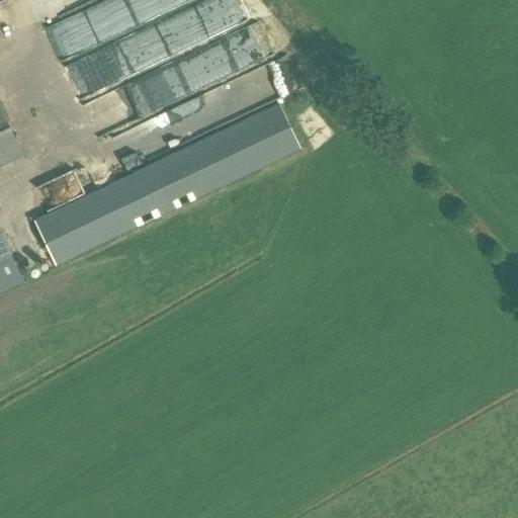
[(52,47),(151,9),(152,12),(182,0),(91,0),(40,19),(52,47)]
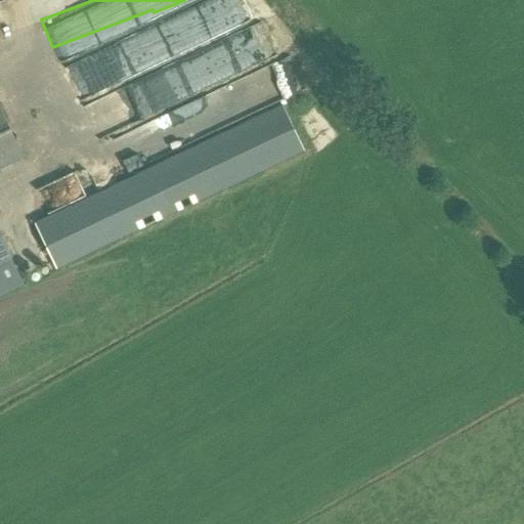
[(170,64),(83,99),(92,124),(179,90),(170,64)]
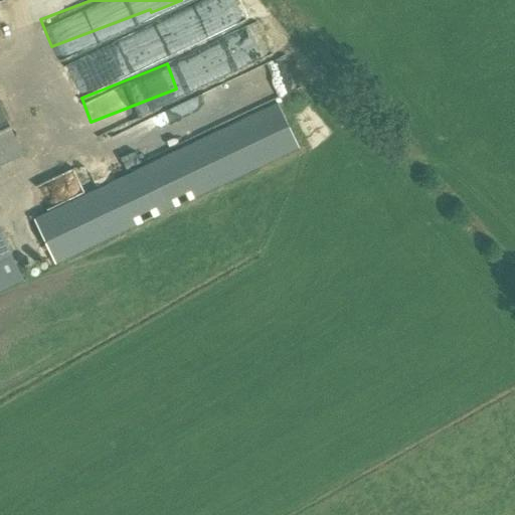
[(145,115),(155,138),(260,94),(249,69),(145,115)]
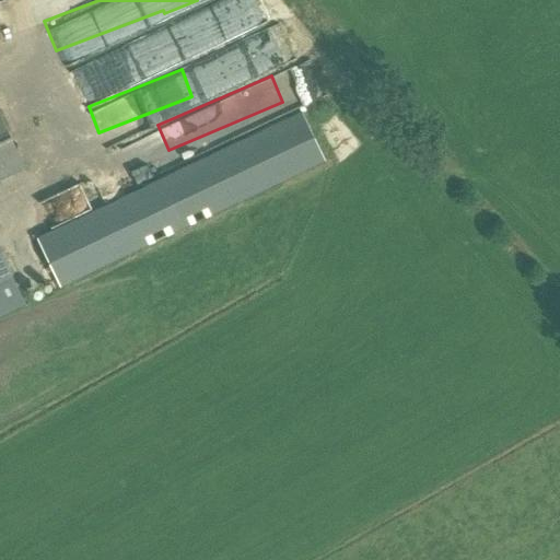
[(302,113),(37,237),(60,287),(325,161),(302,113)]
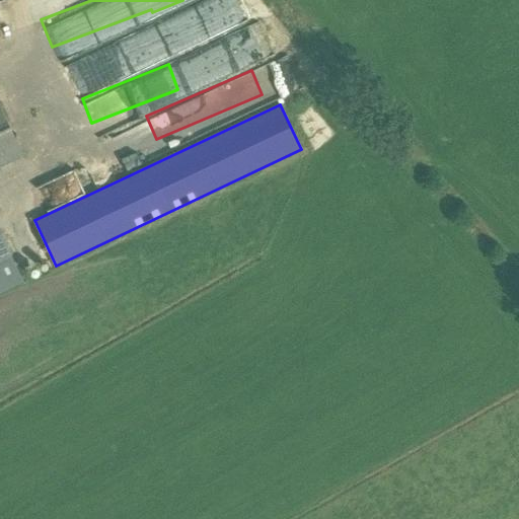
[(0,167),(23,155),(0,107),(0,167)]
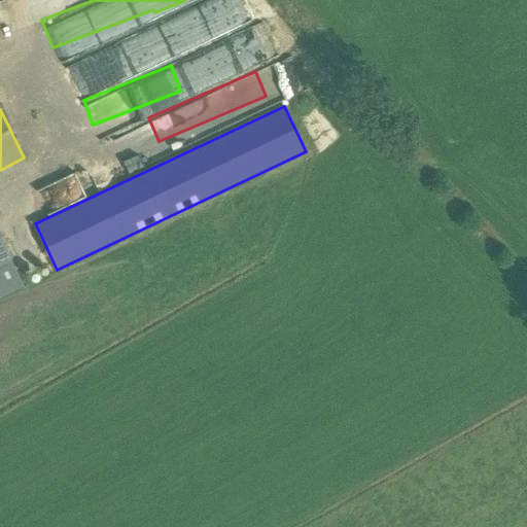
[(0,296),(25,285),(0,234),(0,296)]
